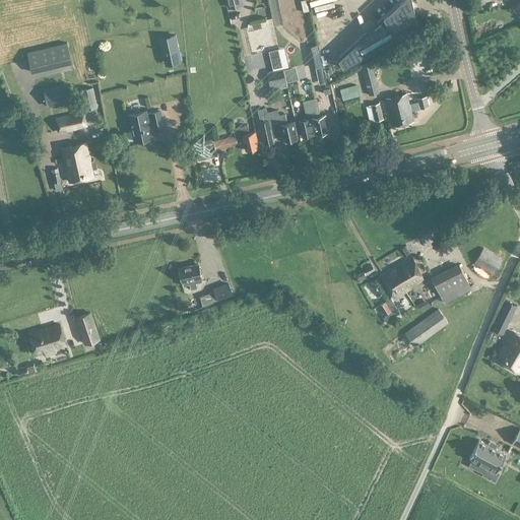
[(309,10),(306,0),(301,0),(303,12),(309,10)]
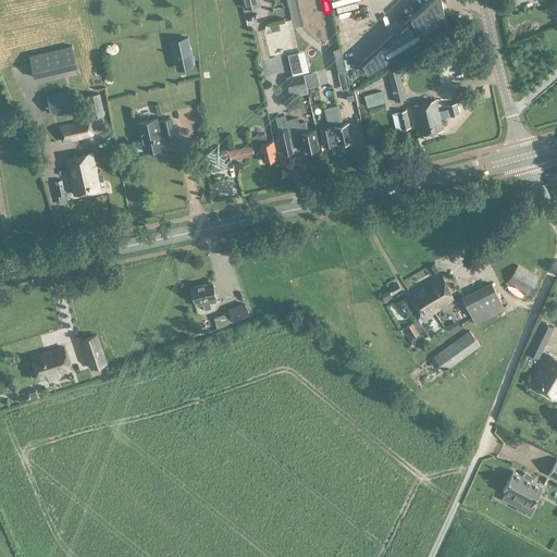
[(369,0),(337,0),(342,17),(370,11),(369,4),(370,4),(369,0)]
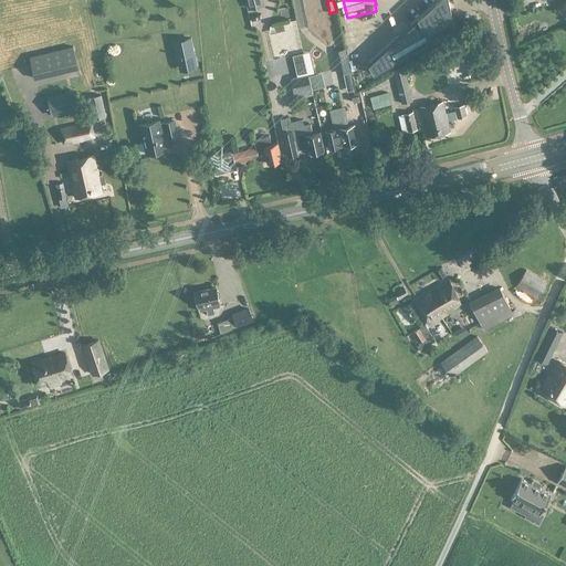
[(374,74),(454,28),(448,0),(436,0),(417,18),(418,20),(368,64),(374,74)]
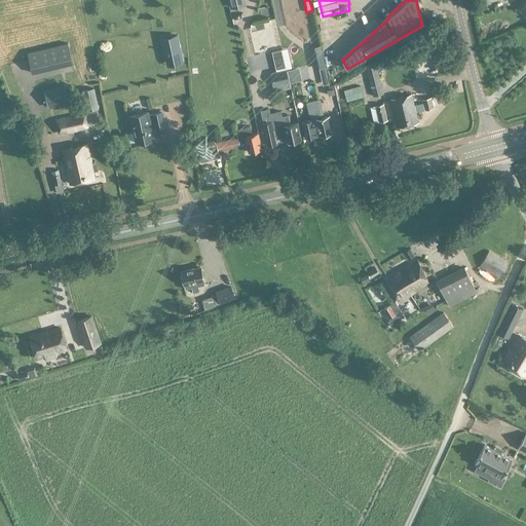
[(182,63),(176,35),(161,38),(167,66),(182,63)]
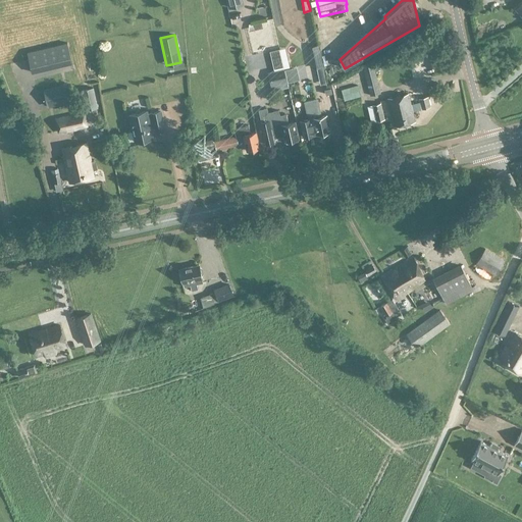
[(71,63),(67,43),(28,52),(32,72),(71,63)]
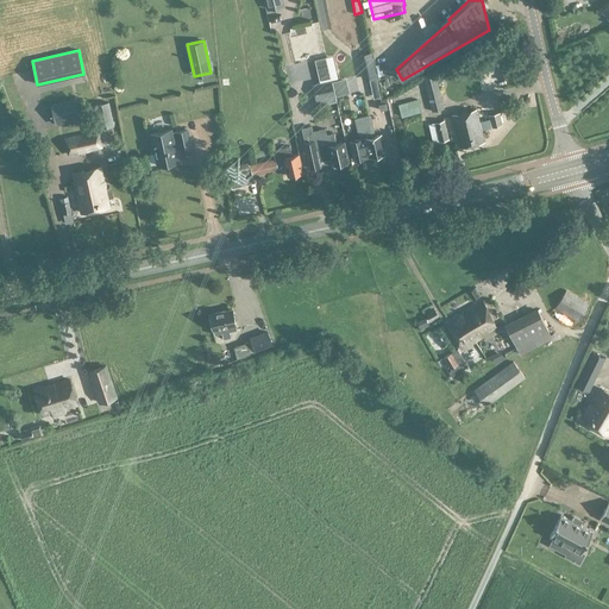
[(432,112),(444,108),(433,71),(422,74),(432,112)]
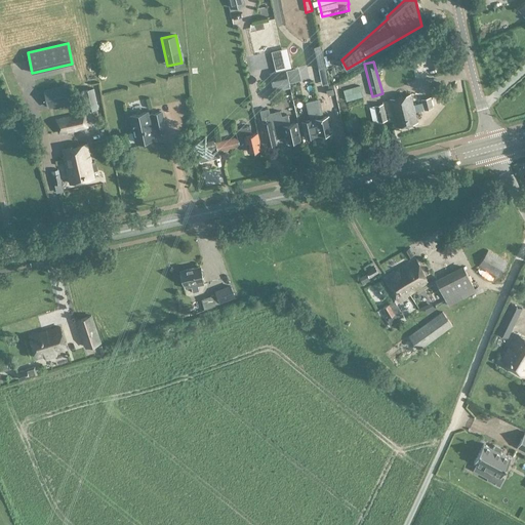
[(289,87),(285,69),(270,73),(274,91),(289,87)]
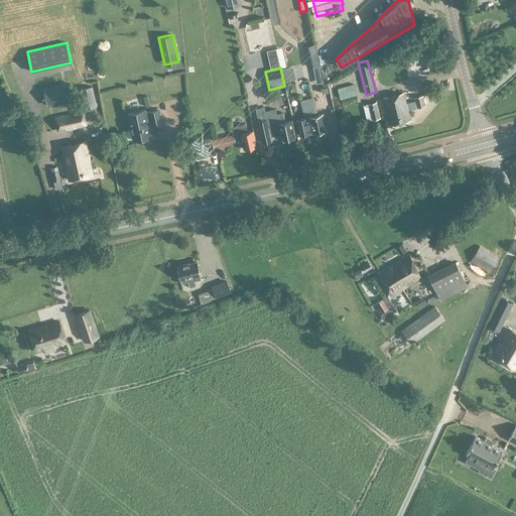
[(421,86),(424,96),(432,94),(430,83),(421,86)]
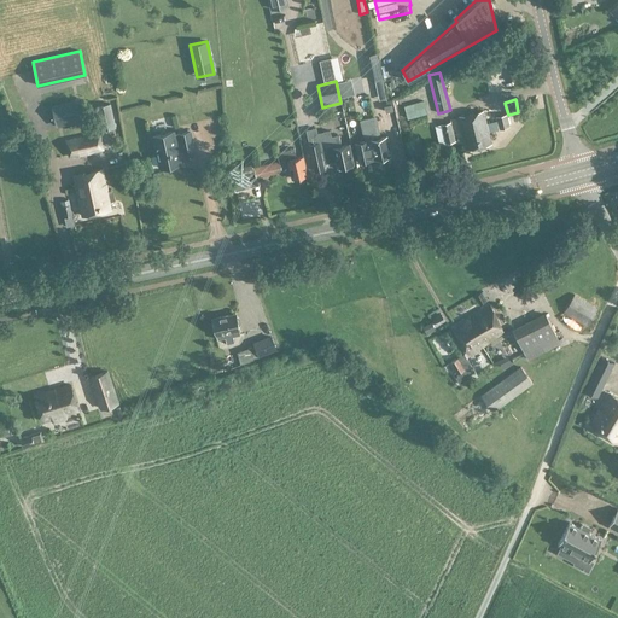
[(407,120),(427,114),(423,100),(403,106),(407,120)]
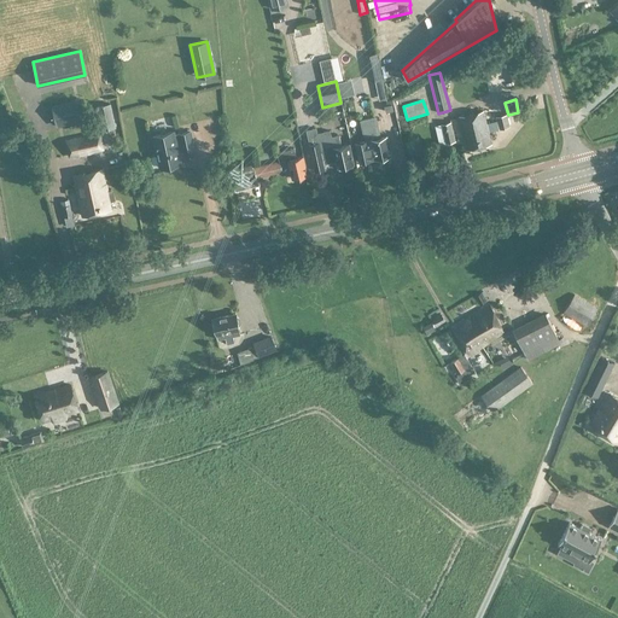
[(80,121),(76,101),(52,108),(57,126),(80,121)]
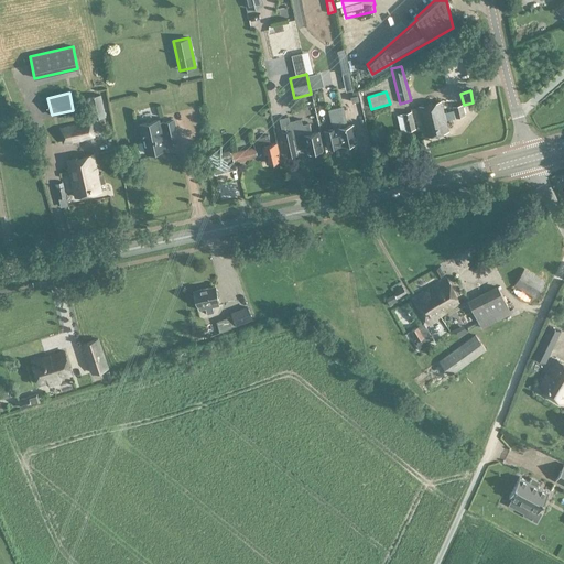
[(101,95),(87,98),(91,120),(106,117),(101,95)]
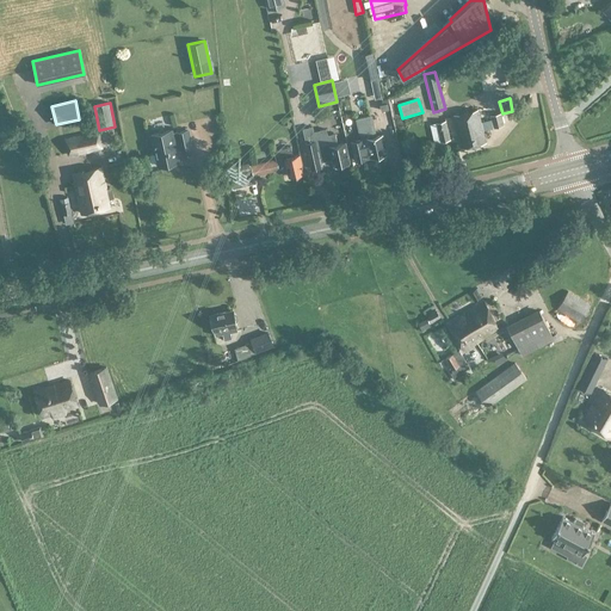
[(491,121),(481,123),(477,110),(454,116),(462,148),(486,142),(482,130),(503,125),(500,113),(489,116),(491,121)]
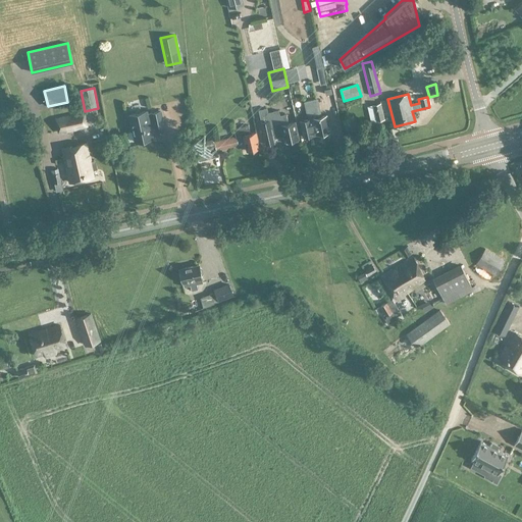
[(319,117),(315,99),(304,102),(308,119),(312,118),(314,125),(315,125),(317,135),(330,132),(326,115),(319,117)]
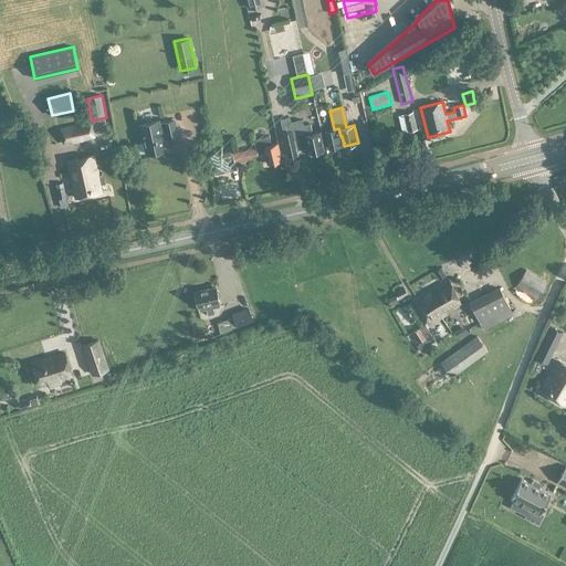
[(412,112),(398,115),(402,133),(417,129),(412,112)]
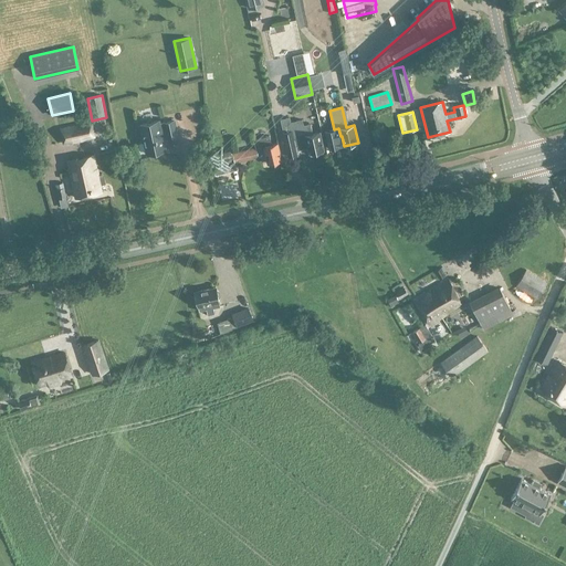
[(294,139),(306,137),(310,154),(323,150),(320,133),(313,134),(311,124),(303,125),(302,119),(290,122),(289,117),(280,119),(289,157),(297,155),(294,139)]
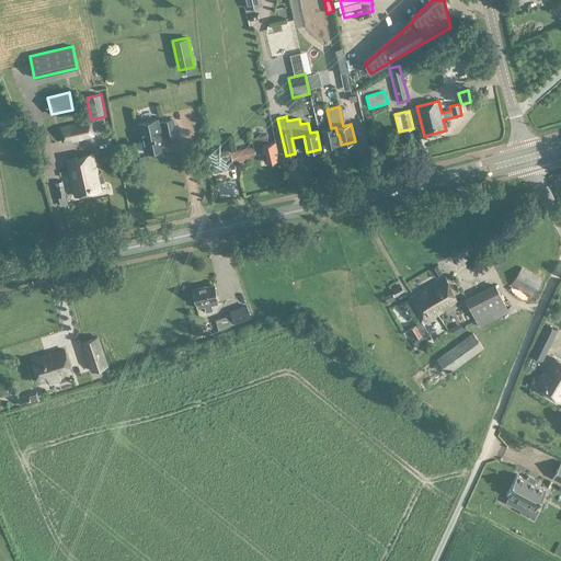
[(175,135),(172,119),(158,123),(157,119),(139,124),(146,152),(163,149),(161,138),(175,135)]
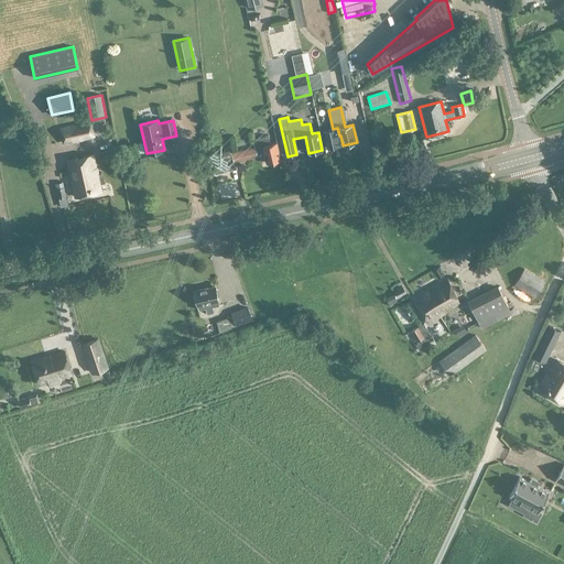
[(63,144),(95,137),(90,121),(60,128),(63,144)]
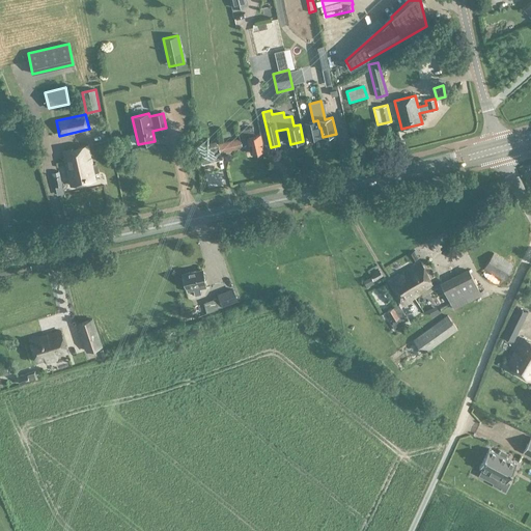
[(243,147),(242,141),(248,140),(251,154),(264,150),(260,134),(255,136),(252,127),(239,131),(241,138),(217,144),(198,149),(202,165),(222,160),(221,154),(243,147)]
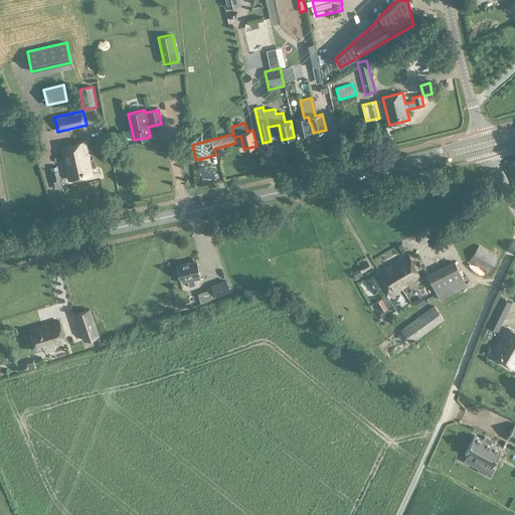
[(92,175),(91,169),(96,168),(95,160),(94,160),(93,157),(88,158),(84,142),(61,147),(68,180),(92,175)]
